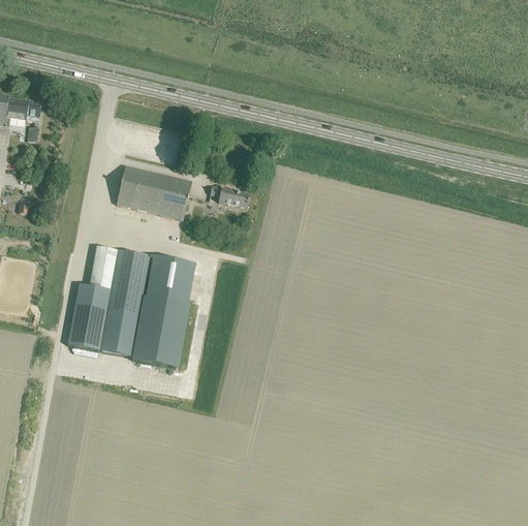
[(0,126),(3,127),(8,99),(8,97),(0,95),(0,126)]
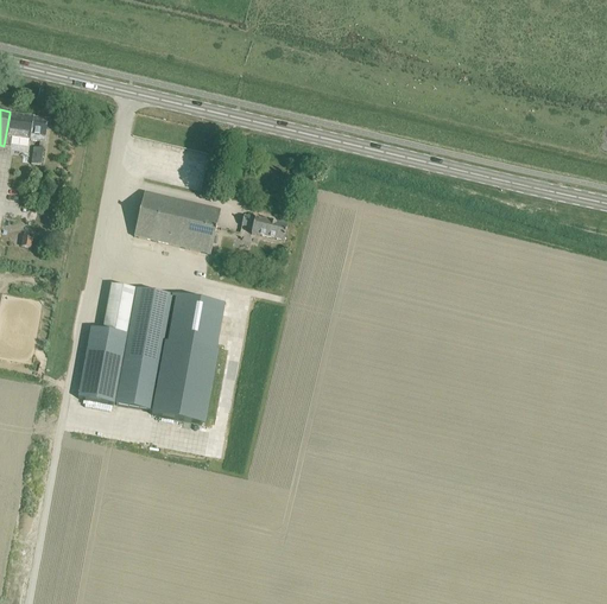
[(10,114),(4,146),(8,147),(10,138),(29,140),(29,139),(38,141),(37,147),(32,146),(29,163),(39,165),(46,119),(10,114)]
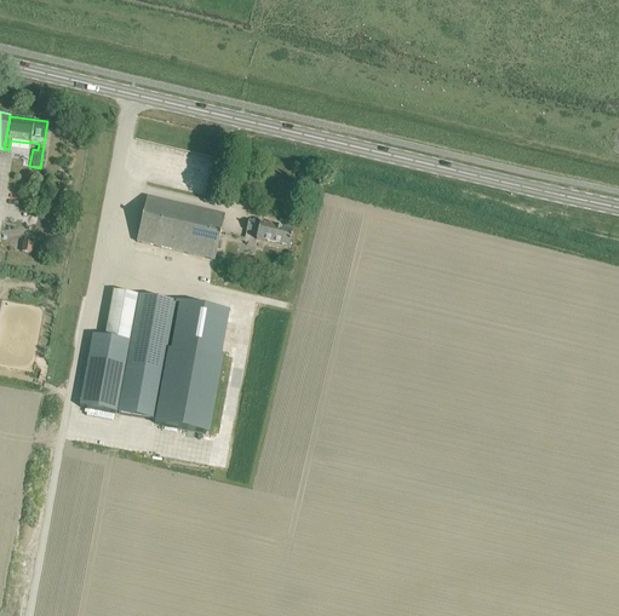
[(147,195),(136,240),(213,259),(224,213),(147,195)]
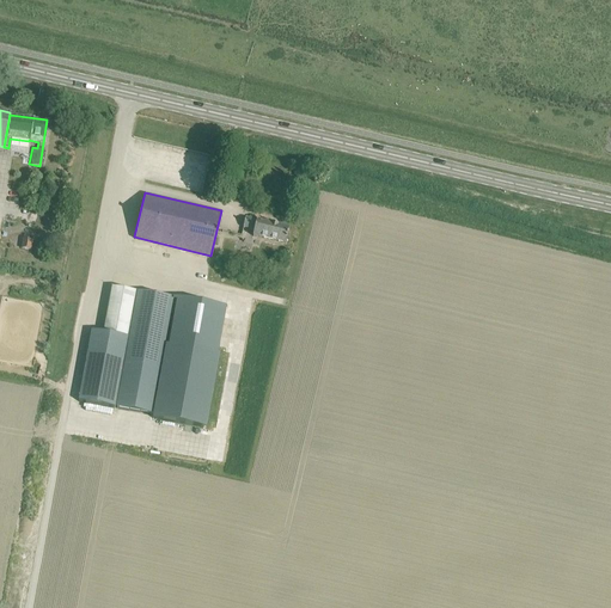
[(251,234),(283,243),(287,227),(244,216),(242,226),(252,228),(251,234)]
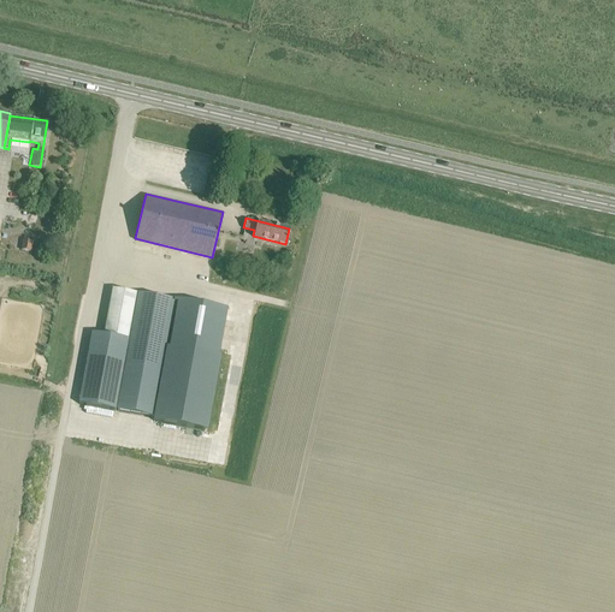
[(22,239),(19,249),(30,250),(31,241),(22,239)]
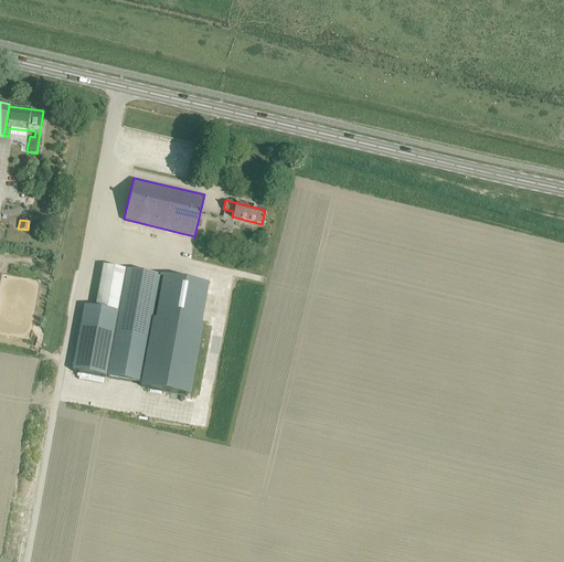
[(83,305),(75,350),(70,349),(67,362),(73,363),(72,370),(105,375),(125,268),(103,264),(95,307),(83,305)]
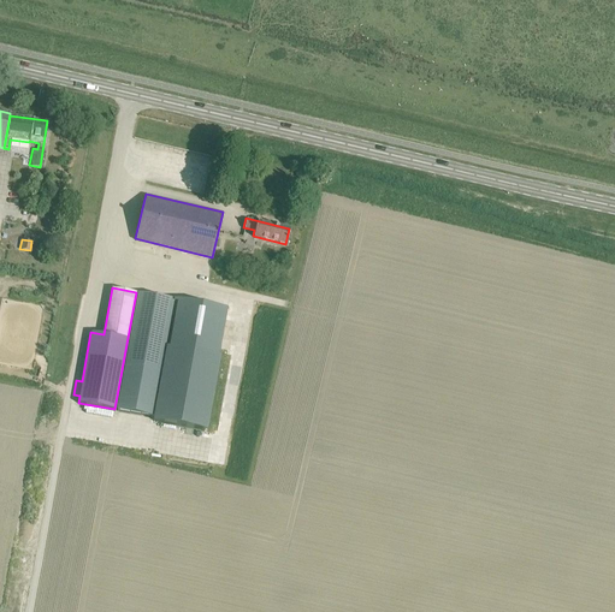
[(139,292),(116,410),(152,417),(165,346),(173,299),(139,292)]
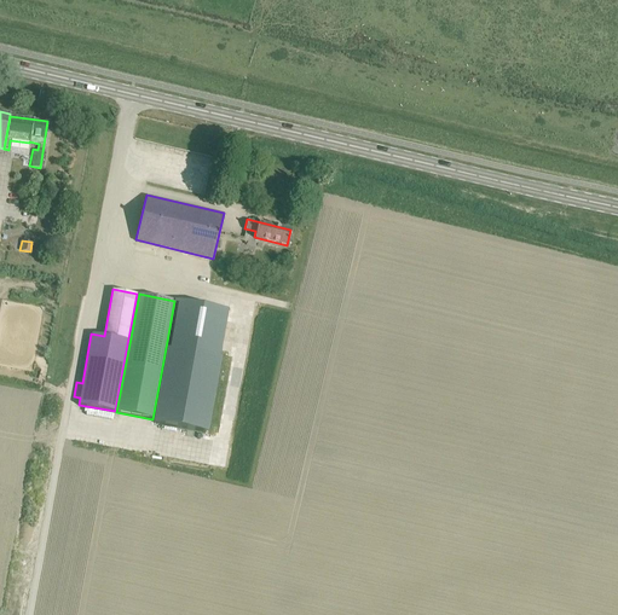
[(169,349),(155,422),(183,428),(203,431),(226,311),(174,301),(166,348),(169,349)]
